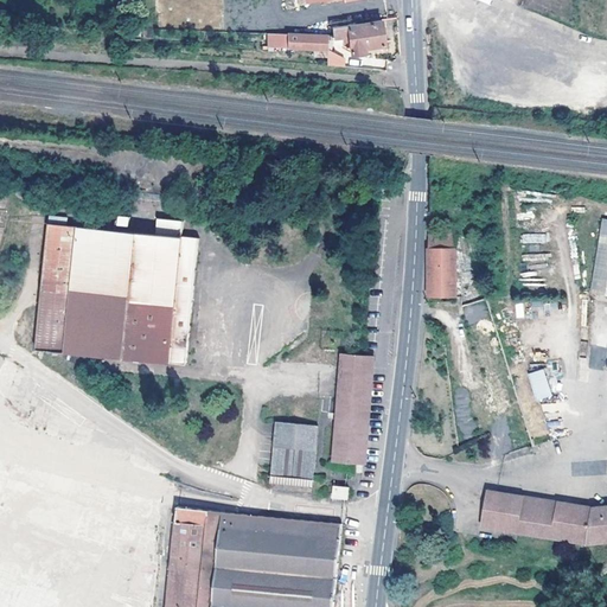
[(331,27),(332,34),(346,32),(350,53),(363,52),(363,46),(383,43),(379,20),(331,27)]
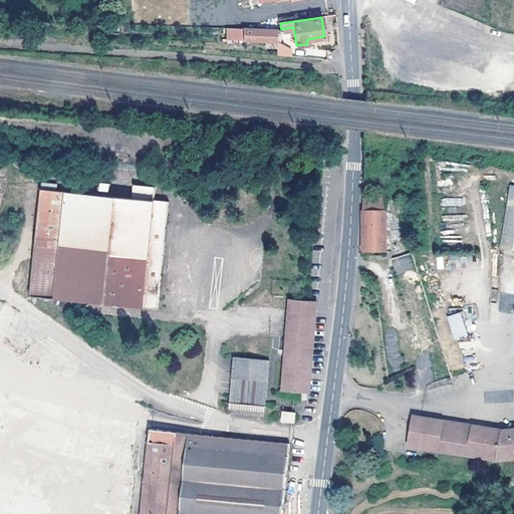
[(227,28),(226,40),(242,41),(243,29),(227,28)]
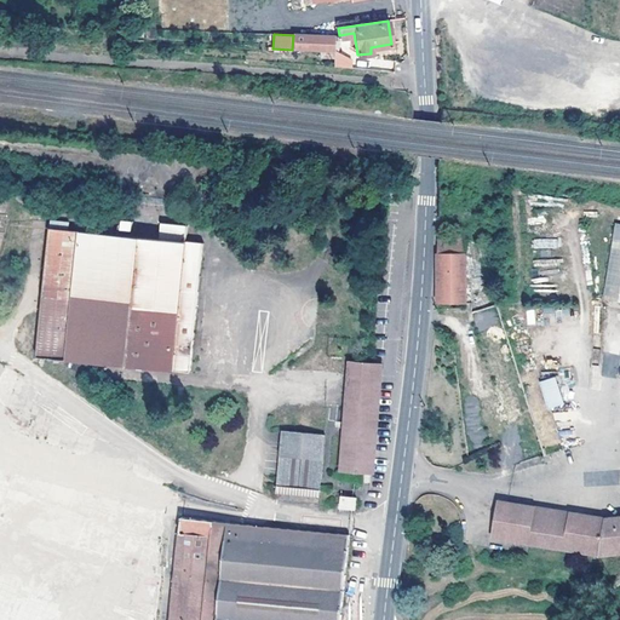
[(293,34),(293,35),(292,50),(332,50),(332,41),(332,35),(293,34)]
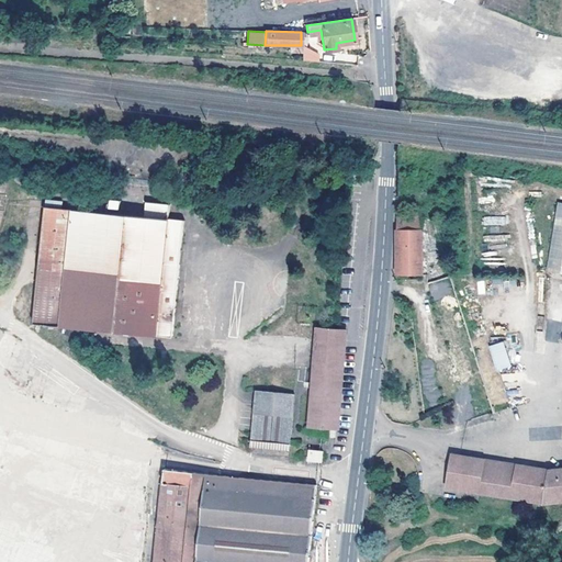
[(301,45),(301,60),(315,62),(316,54),(301,45)]
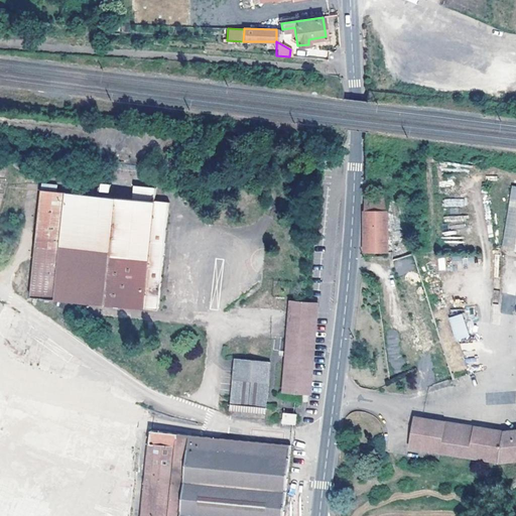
[(38,189),(27,296),(50,298),(50,302),(66,313),(75,314),(76,302),(155,310),(167,203),(153,201),(154,188),(132,186),(131,199),(38,189)]
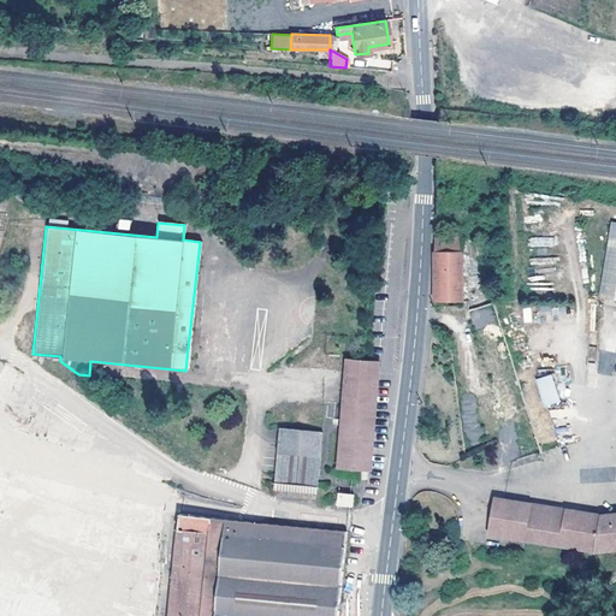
[(598,296),(615,298),(615,224),(609,223),(598,296)]
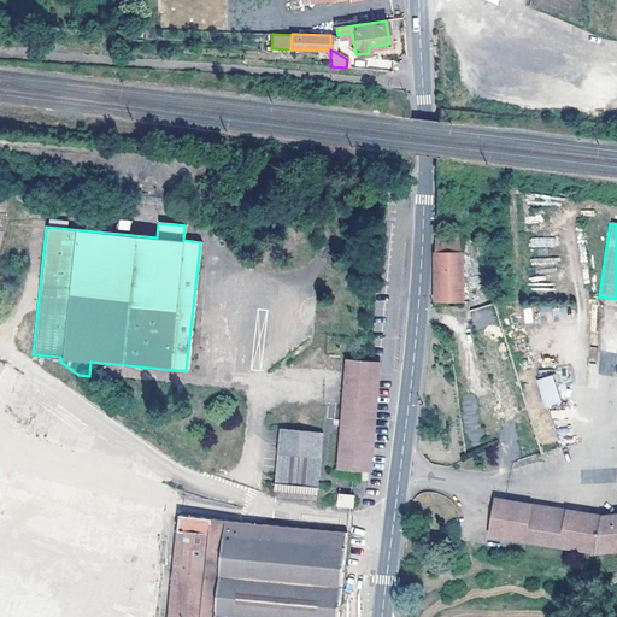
[(462,240),(435,239),(435,270),(435,303),(462,303),(462,294),(468,294),(468,287),(462,287),(462,240)]
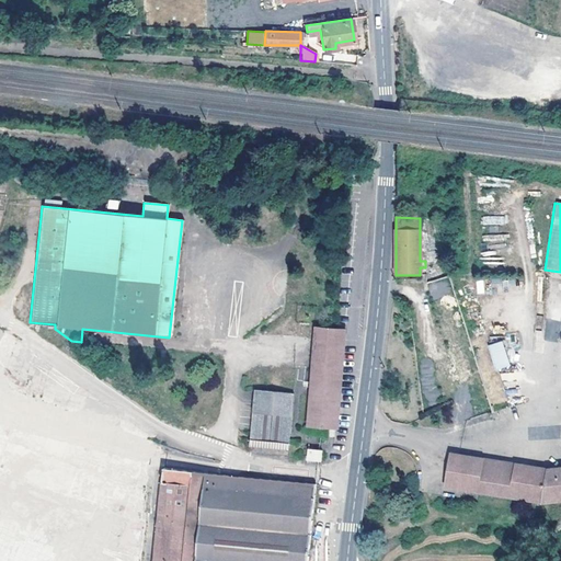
[(448,276),(447,272),(424,279),(425,283),(448,276)]
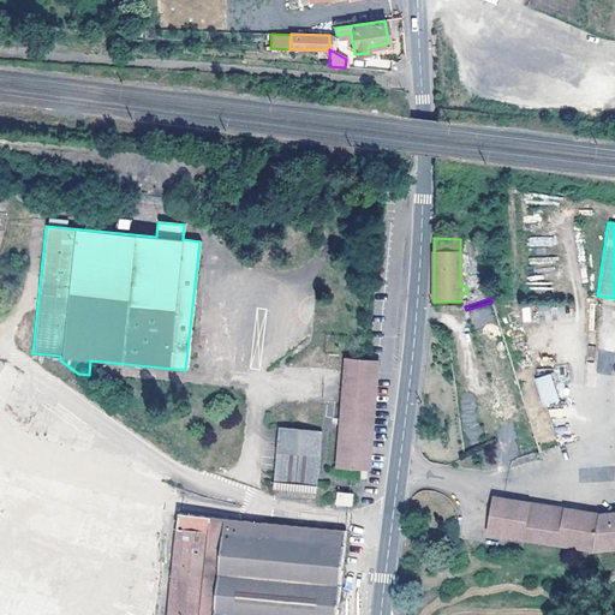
[(513,461),(539,453),(491,303),(466,310),(513,461)]
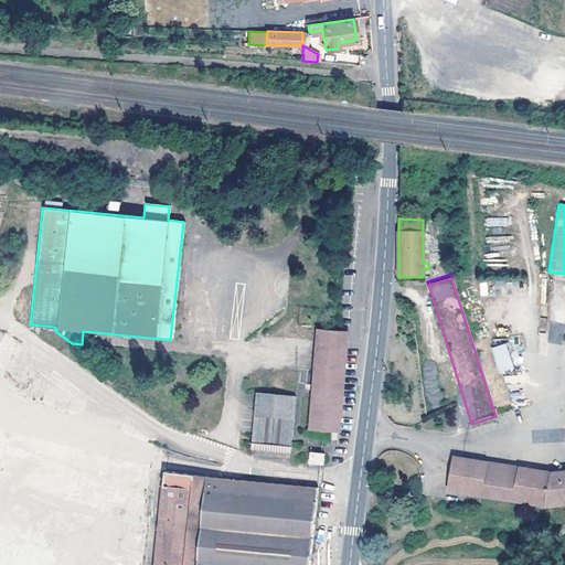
[(309,428),(322,429),(336,430),(341,371),(343,332),(332,331),(317,330),(310,405),(309,428)]
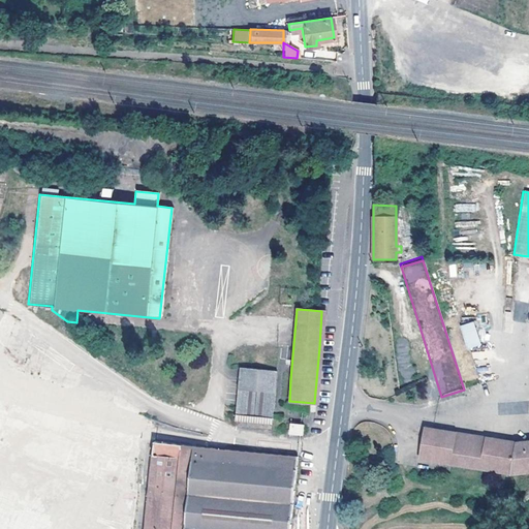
[(467,349),(481,345),(474,321),(460,325),(467,349)]
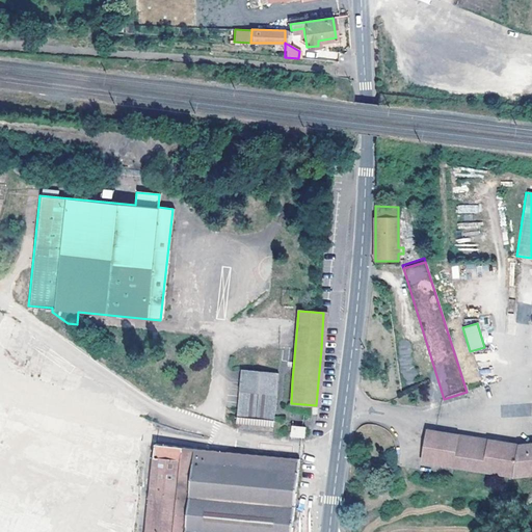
[(271,430),(276,373),(241,369),(235,426),(271,430)]
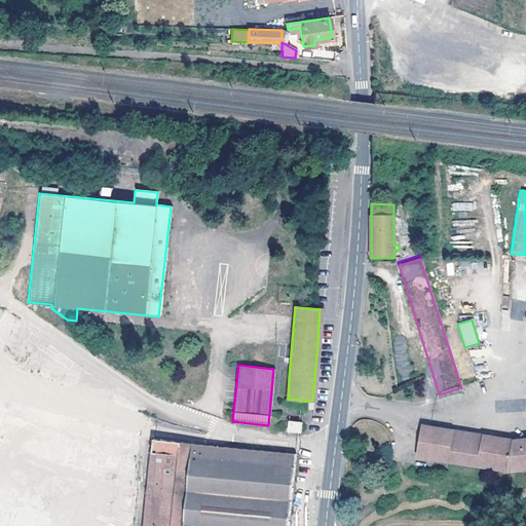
[(287,431),(297,431),(300,431),(300,422),(298,422),(288,421),(287,431)]
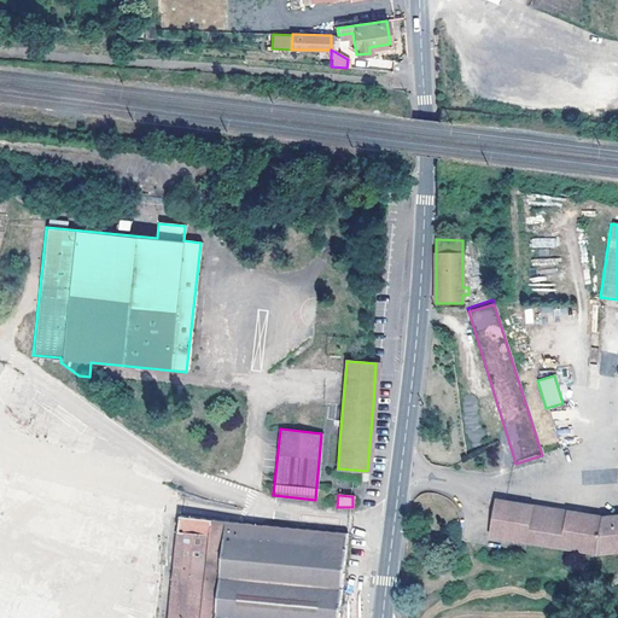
[(617,513),(605,516),(495,499),(489,536),(595,553),(617,549),(617,513)]
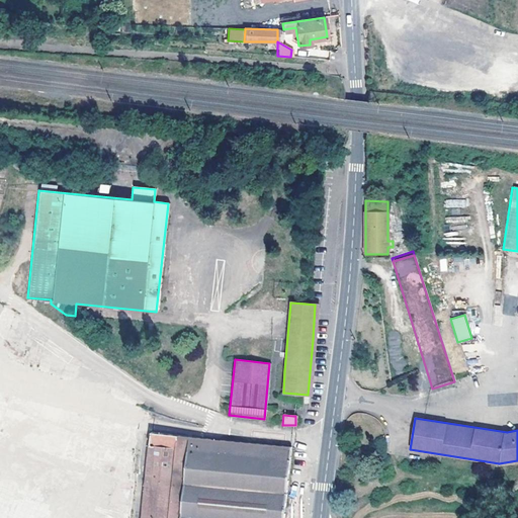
[(142,517),(283,517),(290,446),(253,443),(149,433),(142,515),(142,517)]
